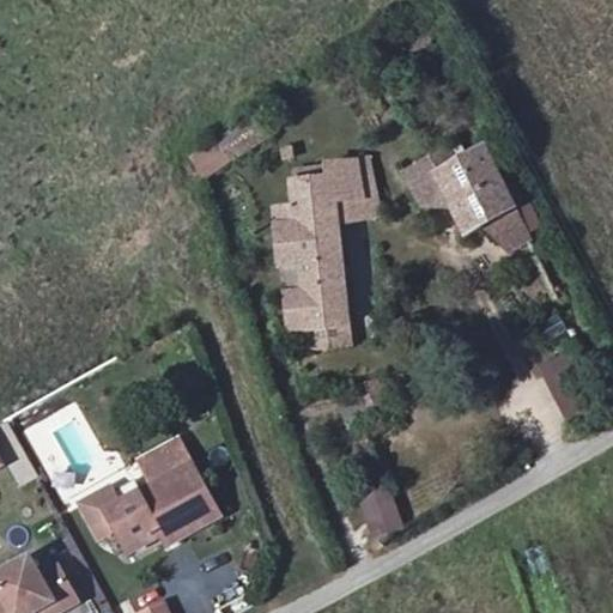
[(189,156),(205,180),(269,137),(254,113),(189,156)]
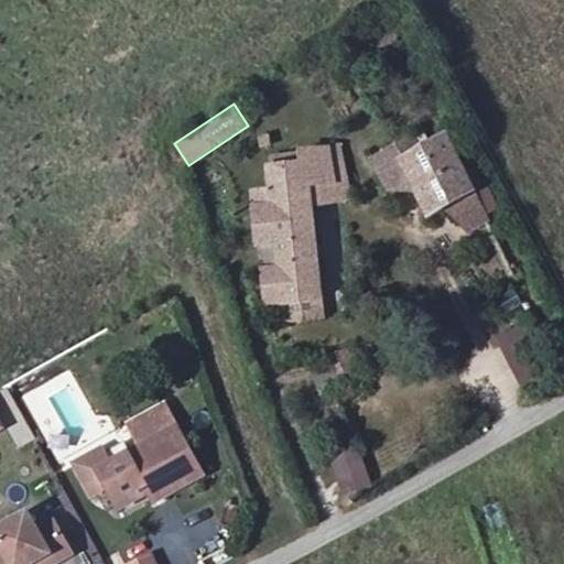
[(446,208),(454,225),(467,232),(487,223),(443,133),(423,143),(419,145),(413,136),(367,159),(383,192),(411,194),(424,219),(446,208)]
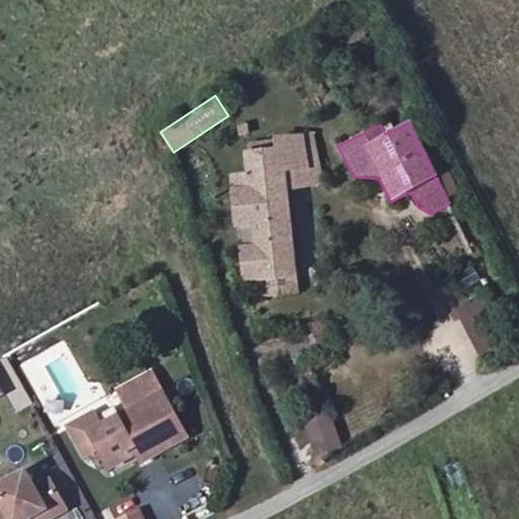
[(250,228),(252,245),(238,246),(241,285),(263,283),(264,297),(297,294),(287,193),(325,183),(313,133),(272,137),(274,149),(242,152),(246,189),(229,191),(233,230),(250,228)]
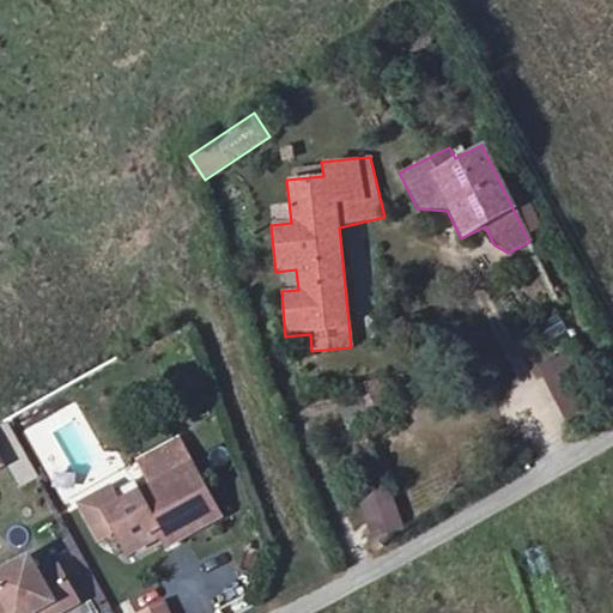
[(568,354),(539,371),(569,424),(599,407),(568,354)]
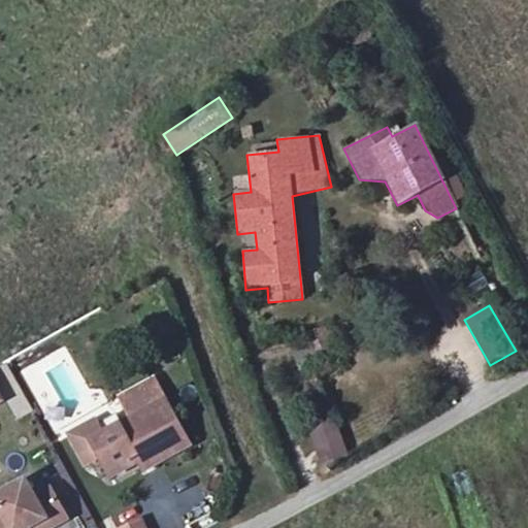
[(119,397),(130,419),(121,424),(119,421),(101,430),(95,419),(66,434),(83,466),(99,459),(109,480),(137,465),(151,457),(155,466),(190,448),(154,378),(119,397)]
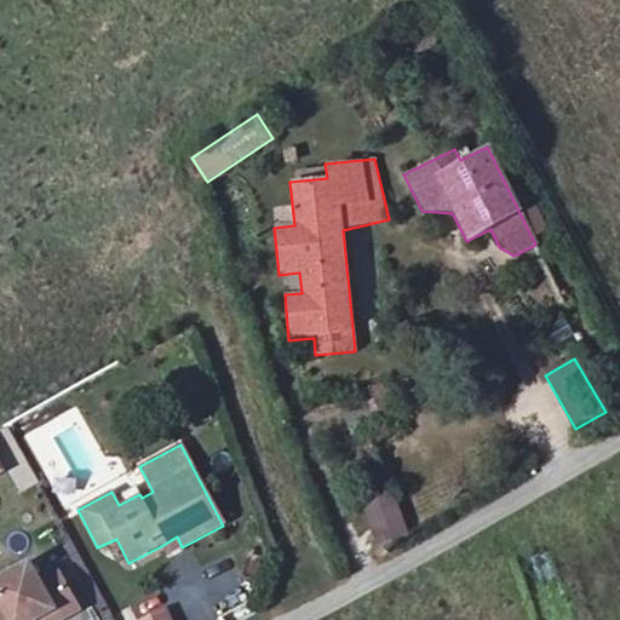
[(394,487),(363,497),(379,544),(408,534),(394,487)]
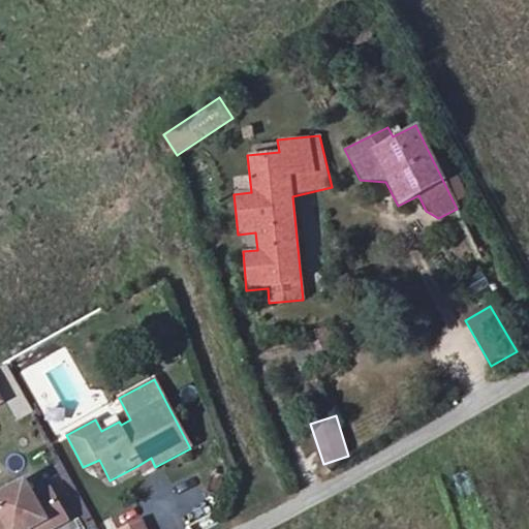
[(142,474),(155,467),(151,458),(137,466),(142,474)]
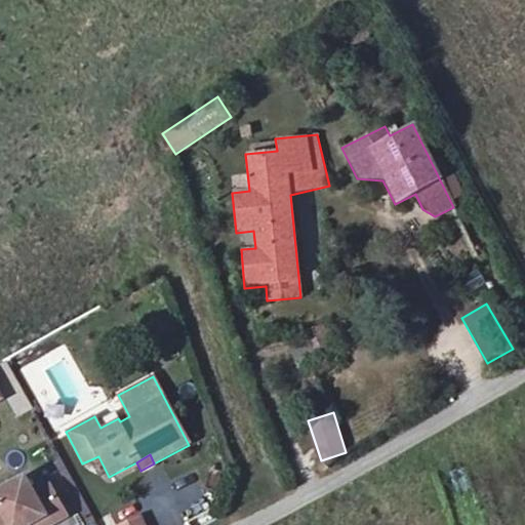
[(0,524),(31,524),(47,517),(51,524),(69,514),(52,485),(38,494),(29,478),(0,493),(0,499),(4,507),(0,508),(0,524)]
